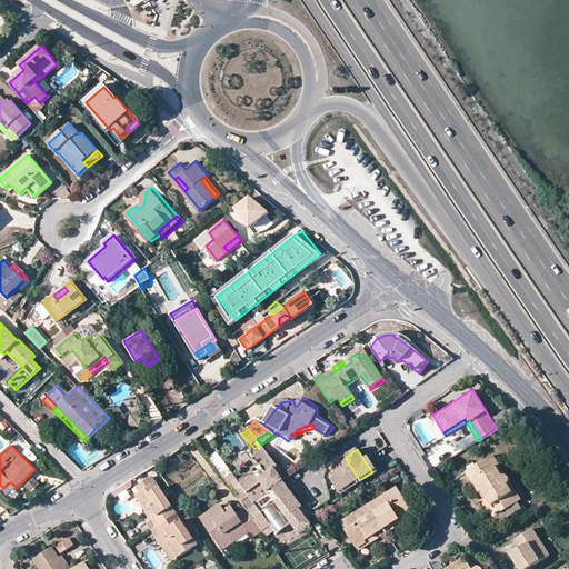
[(255,501),(273,488),(300,525),(309,518),(282,481),(287,478),(266,450),(258,455),(255,458),(262,468),(266,471),(261,475),(258,471),(256,472),(241,483),(238,480),(233,473),(226,480),(241,500),(249,495),(255,501)]
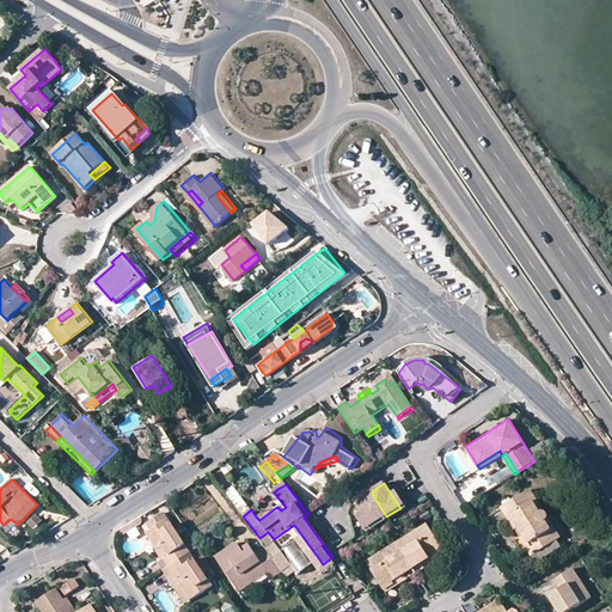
[(226,490),(239,513),(246,508),(234,487),(226,490)]
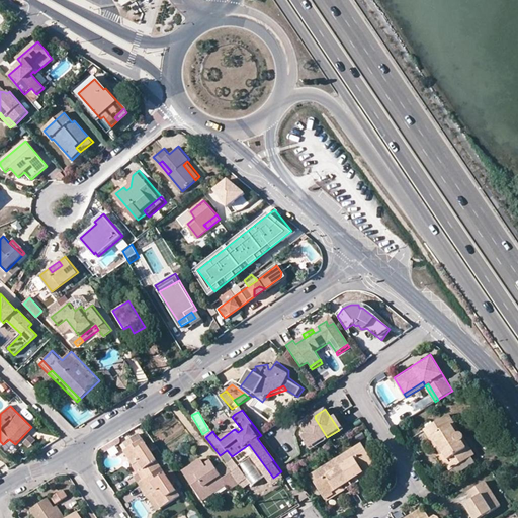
[(339,430),(343,426),(335,414),(331,418),(339,430)]
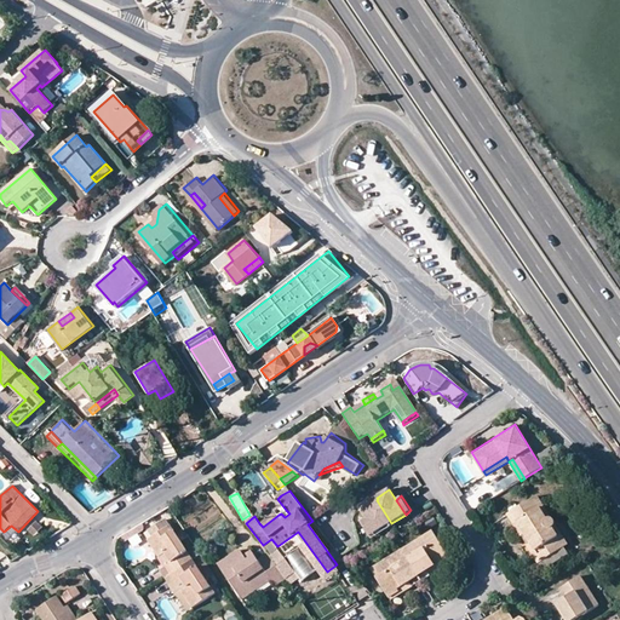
[(554,520),(549,518),(537,497),(507,515),(538,564),(540,563),(564,549),(568,546),(555,527),(556,523),(555,522),(554,520)]
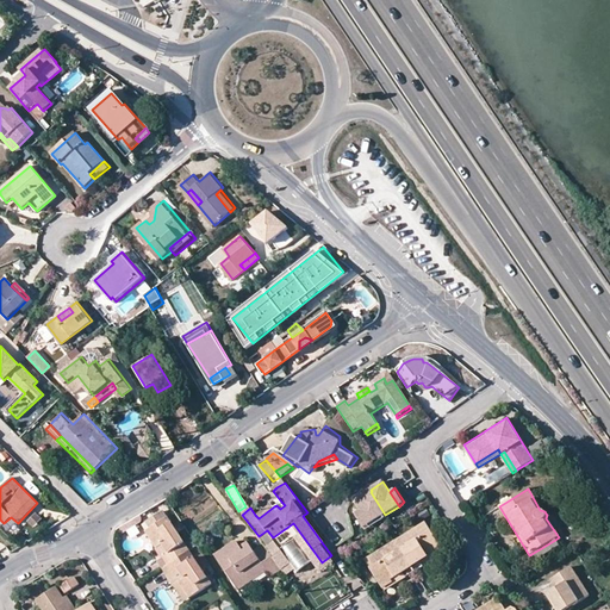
[(353,500),(360,511),(369,526),(385,515),(371,492),(366,496),(365,493),(353,500)]
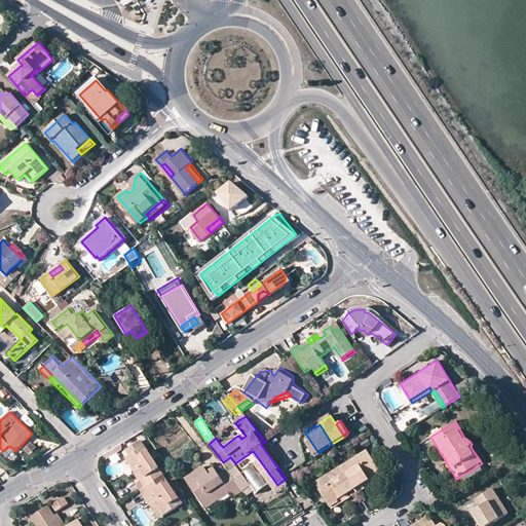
[(332,444),(333,446),(349,436),(348,433),(344,437),(332,444)]
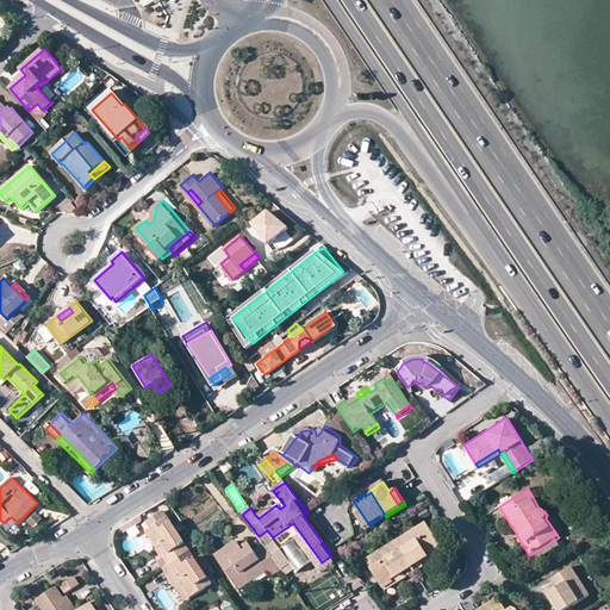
[(274,506),(271,503),(255,515),(259,518),(274,506)]
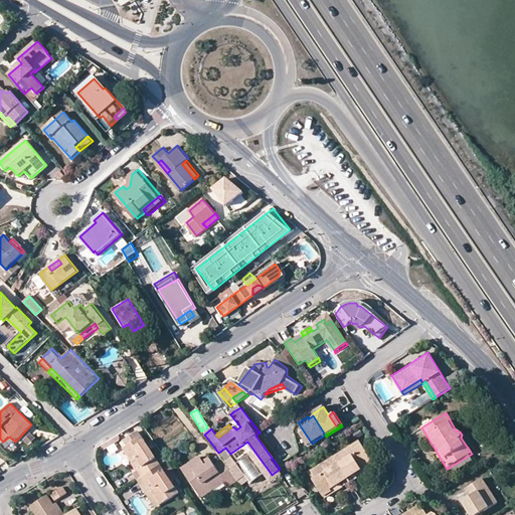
[(29,432),(21,440),(27,446),(34,438),(29,432)]
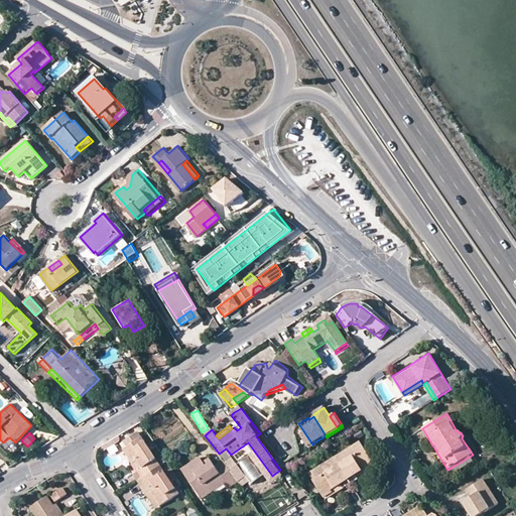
[(304,432),(299,435),(308,448),(312,444),(304,432)]
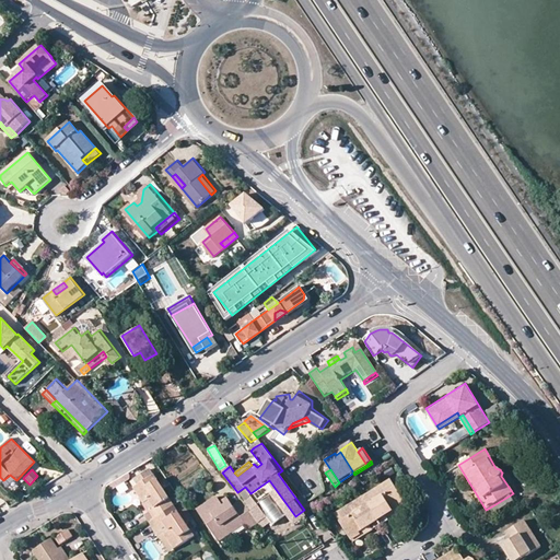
[(335,487),(336,488),(354,475),(353,473),(339,482),(335,487)]
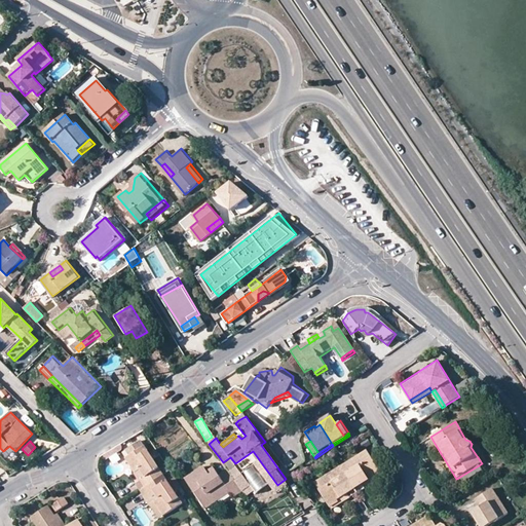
[(134,473),(139,470),(144,466),(149,474),(144,477),(136,482),(141,489),(149,484),(163,475),(144,446),(125,458),(130,467),(134,473)]
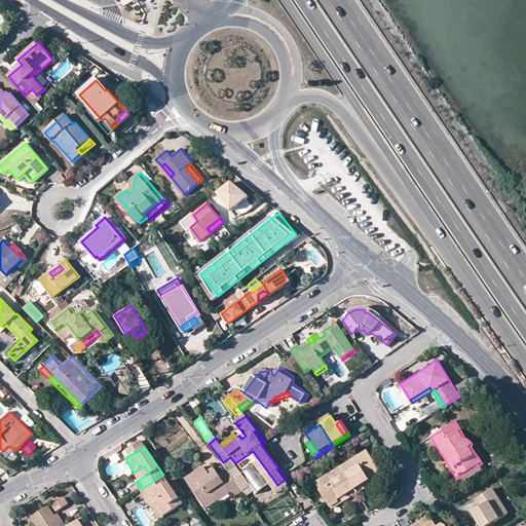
[(365,489),(364,486),(375,479),(373,478),(380,473),(367,451),(340,467),(358,493),(365,489)]
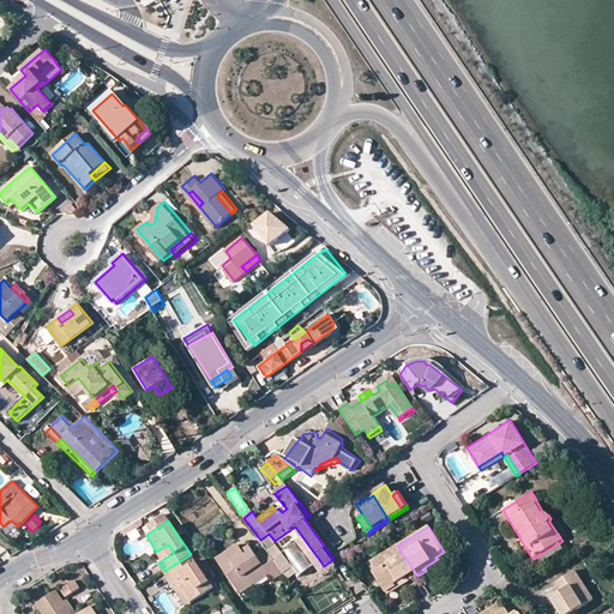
[(563,548),(559,543),(535,558),(537,564),(563,548)]
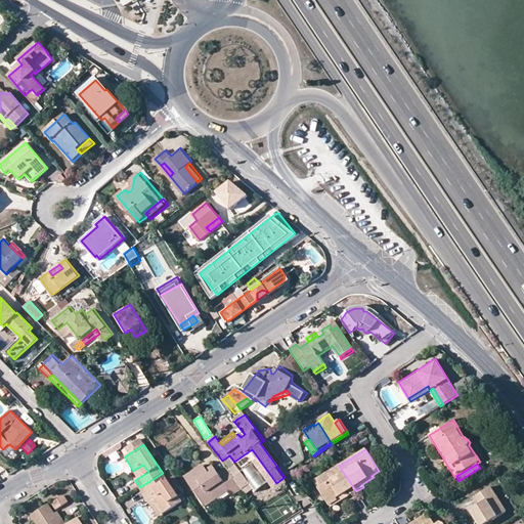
[(143,465),(138,468),(143,475),(148,472),(143,465)]
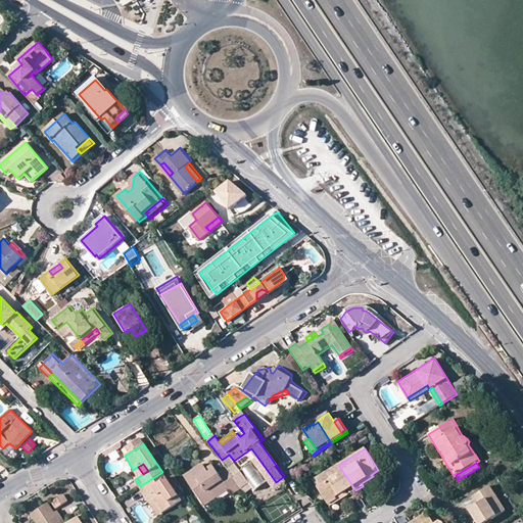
[(216,470),(209,473),(206,469),(203,464),(185,476),(204,506),(215,498),(214,496),(227,487),(228,489),(232,494),(240,488),(226,467),(218,472),(216,470)]
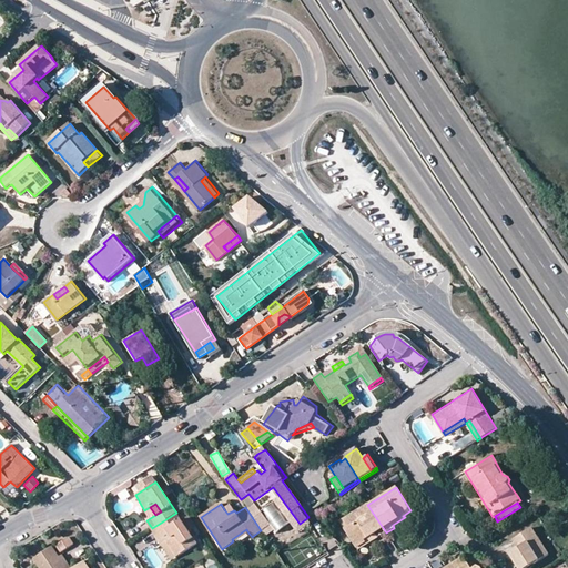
[(365,543),(364,540),(375,534),(378,537),(386,533),(367,505),(340,523),(355,548),(365,543)]
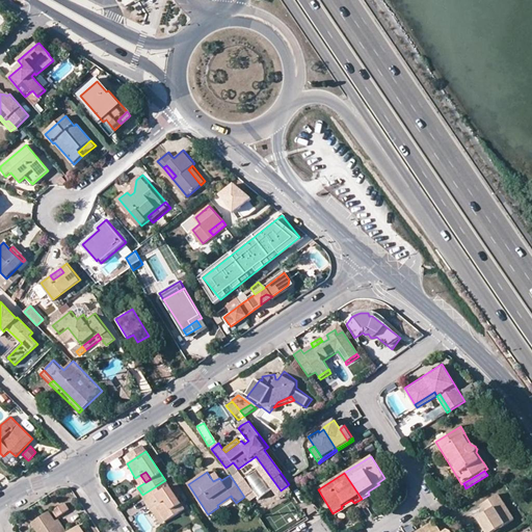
[(155,497),(160,494),(164,501),(160,504),(155,507),(159,513),(163,521),(184,508),(165,480),(151,489),(142,495),(148,502),(155,497)]
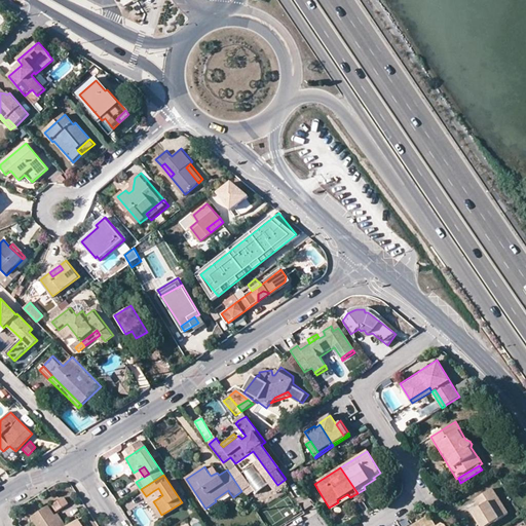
[(153,501),(158,498),(162,495),(158,488),(153,491),(146,496),(159,517),(161,515),(157,508),(153,501)]
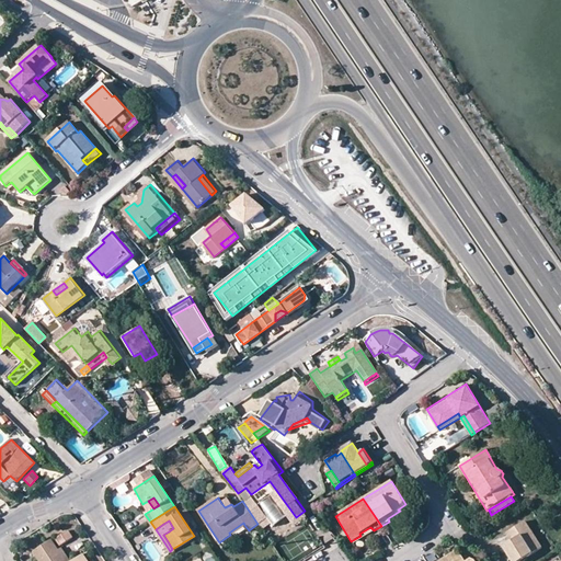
[(502,546),(510,559),(522,551),(525,558),(540,548),(524,522),(508,531),(514,540),(511,541),(502,546)]
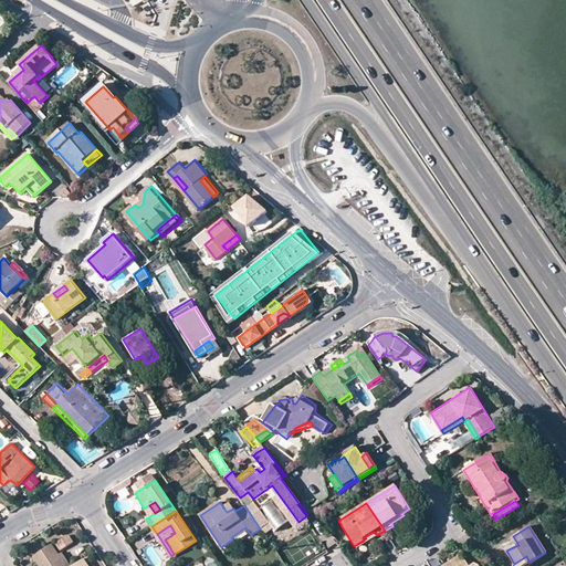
[(231,537),(232,540),(247,530),(245,527),(231,537)]
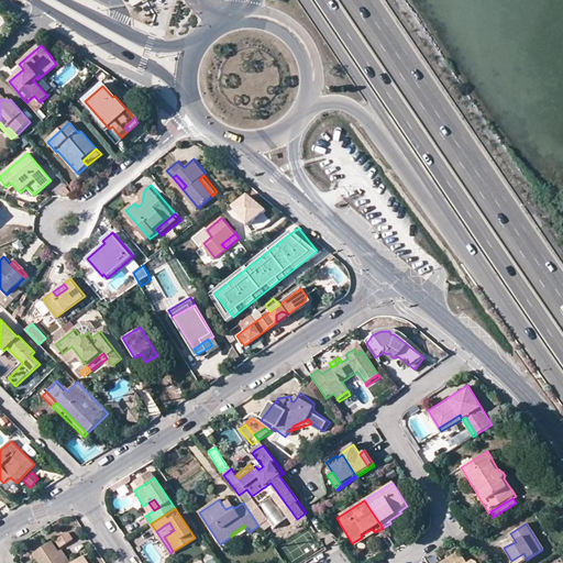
[(67,529),(53,538),(58,548),(73,540),(67,529)]
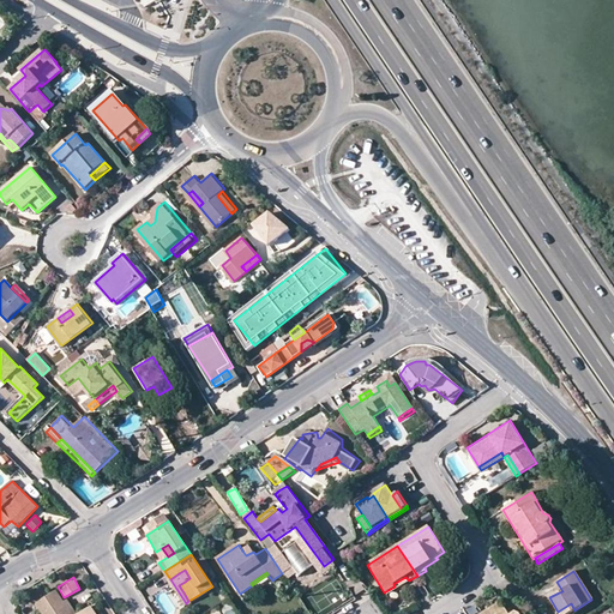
[(366,579),(362,583),(367,591),(369,594),(374,589),(366,579)]
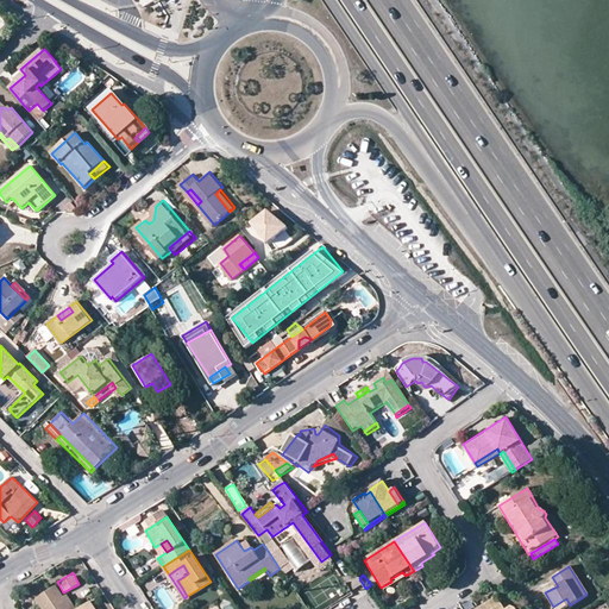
[(554,588),(558,586),(552,577),(548,578),(554,588)]
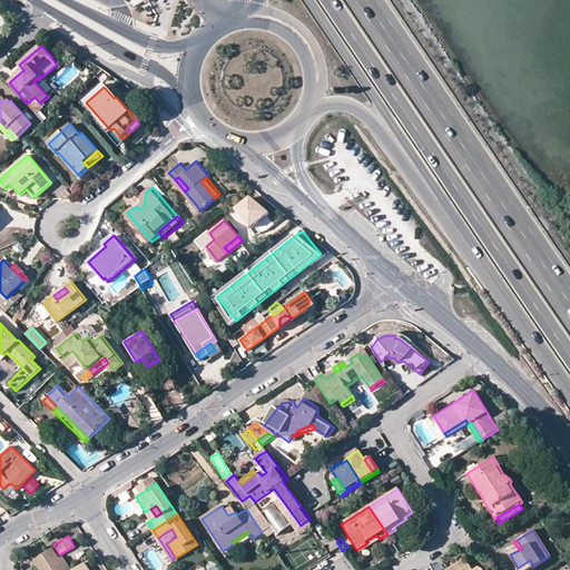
[(53,550),(35,562),(39,569),(65,569),(60,560),(53,550)]
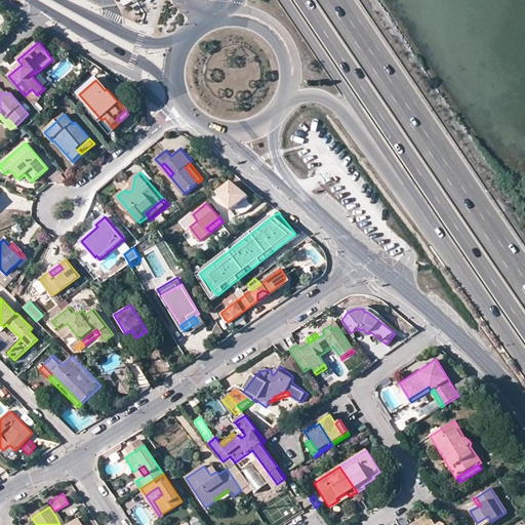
[(65,524),(58,515),(55,516),(59,524),(65,524)]
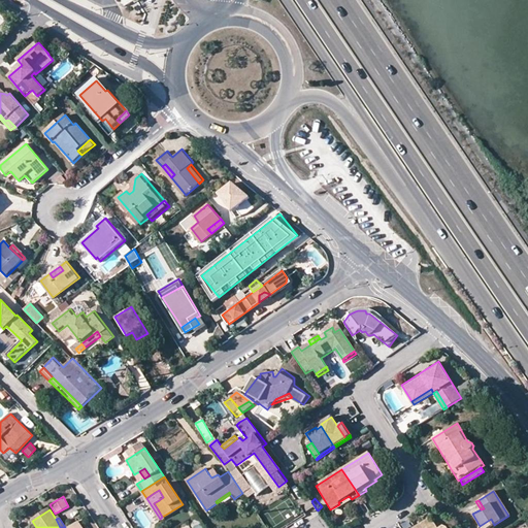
[(480,526),(481,527),(488,527),(494,525),(491,519),(480,526)]
